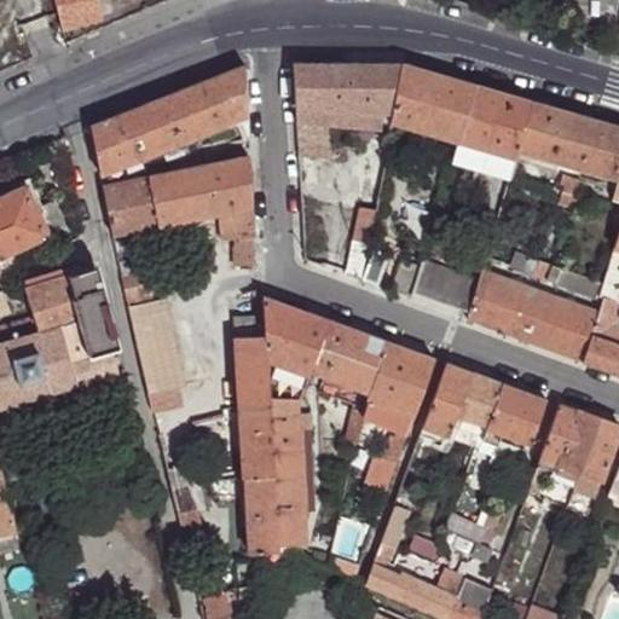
[(86,0),(58,6),(64,30),(102,21),(97,0),(86,0)]
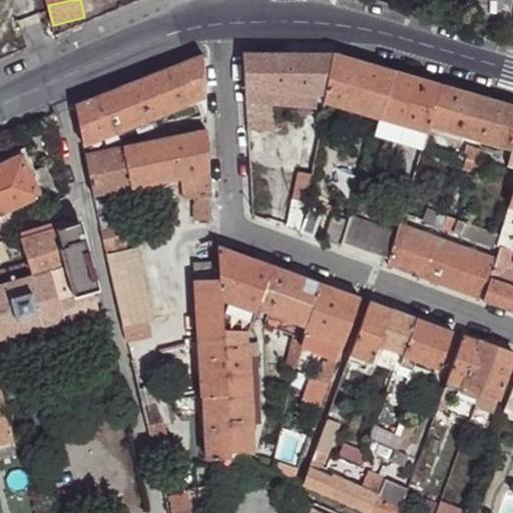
[(452,9),(449,20),(461,24),(464,13),(452,9)]
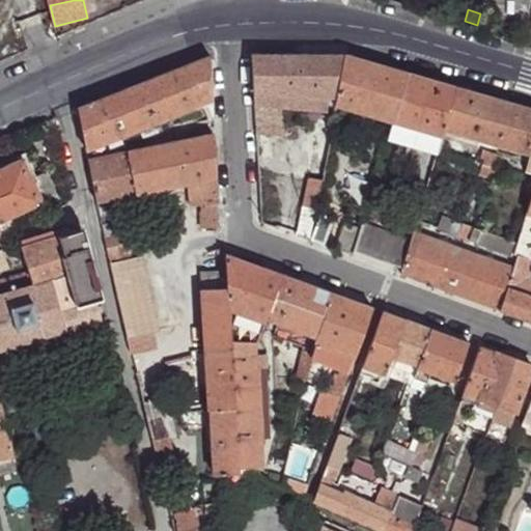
[(251,54),(253,90),(268,91),(302,94),(301,54),(251,54)]
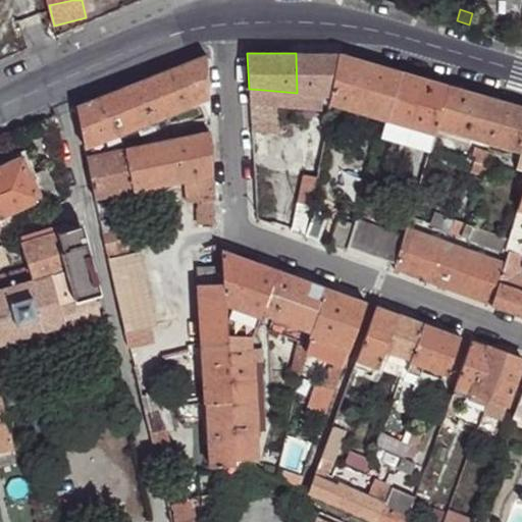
[(341,53),(296,53),(297,93),(322,95),(331,95),(341,53)]
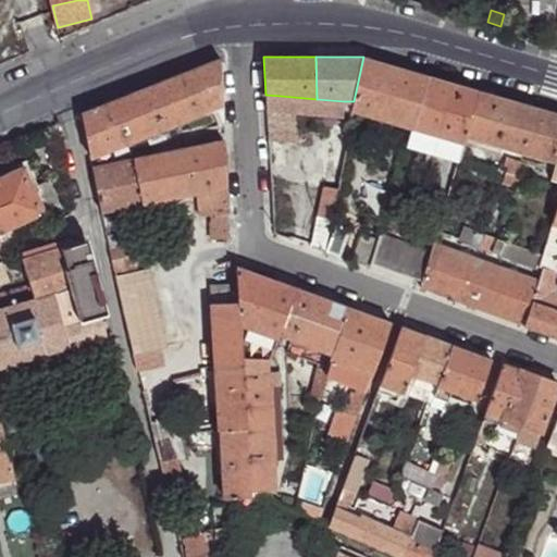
[(428,75),(363,57),(354,101),(353,110),(411,127),(428,75)]
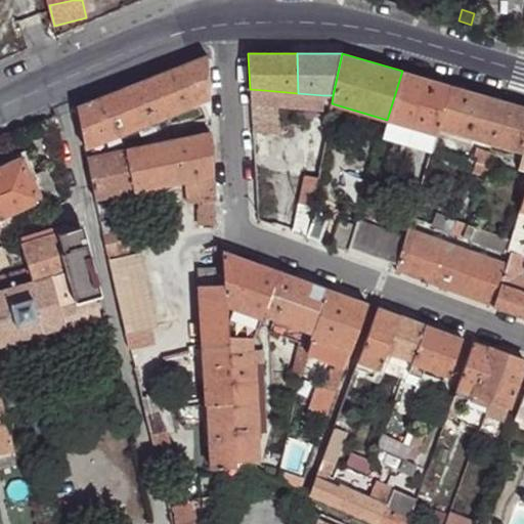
[(207,54),(79,106),(86,145),(97,141),(209,96),(207,54)]
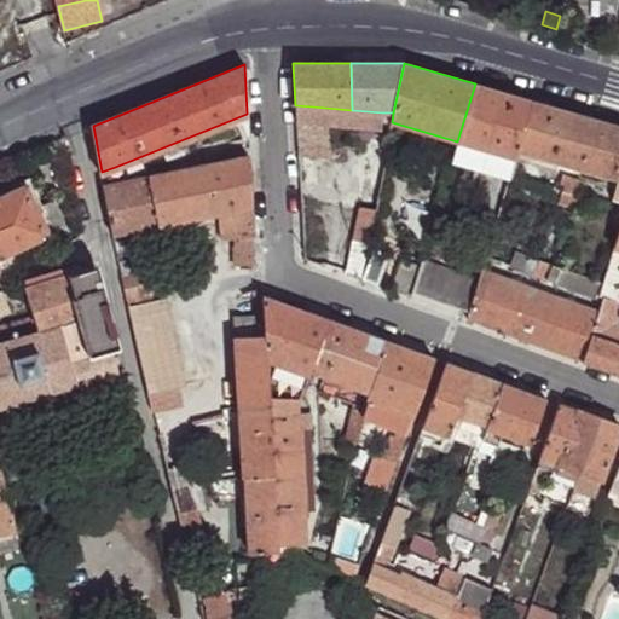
[(532,100),(475,84),(457,142),(515,158),(518,150),(532,100)]
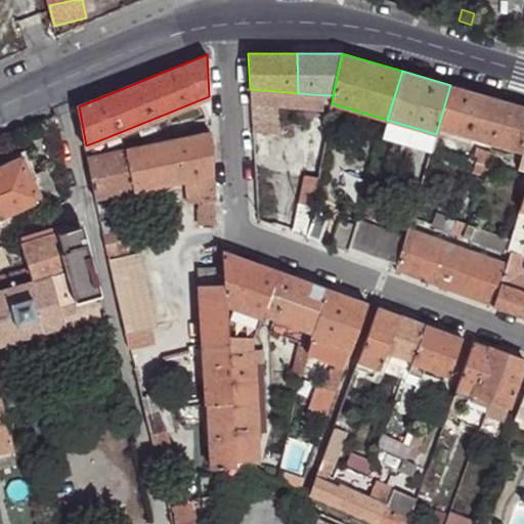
[(523,106),(450,85),(438,127),(523,151),(523,106)]
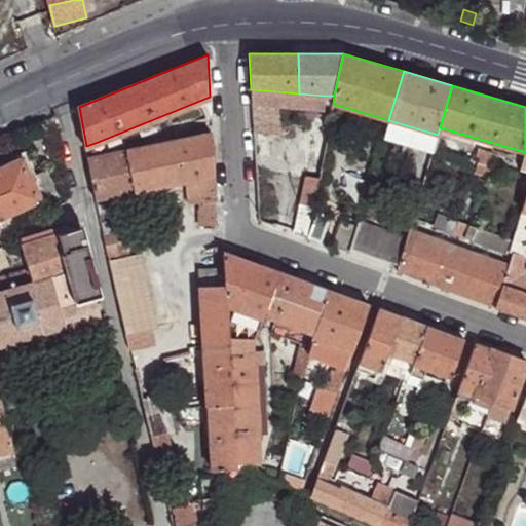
[(251,89),(251,103),(266,104),(265,90),(251,89)]
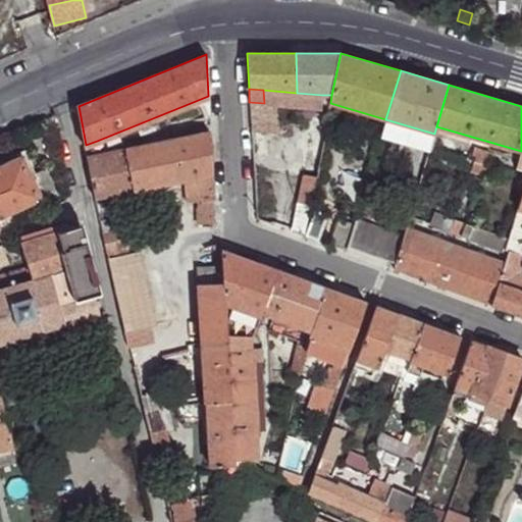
[(298,106),(297,93),(263,90),(264,103),(281,104),(298,106)]
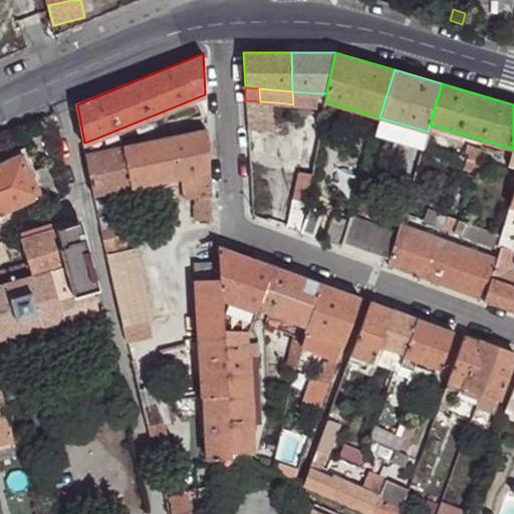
[(317,93),(292,91),(293,104),(316,106),(317,93)]
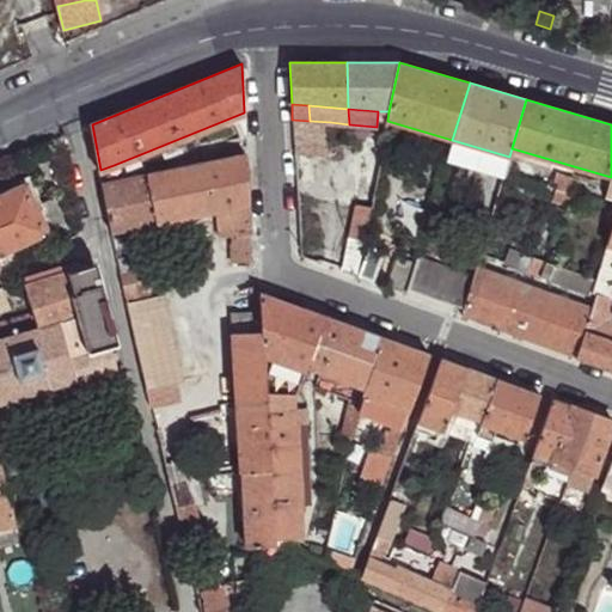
[(387,121),(389,111),(378,111),(377,127),(386,127),(387,121)]
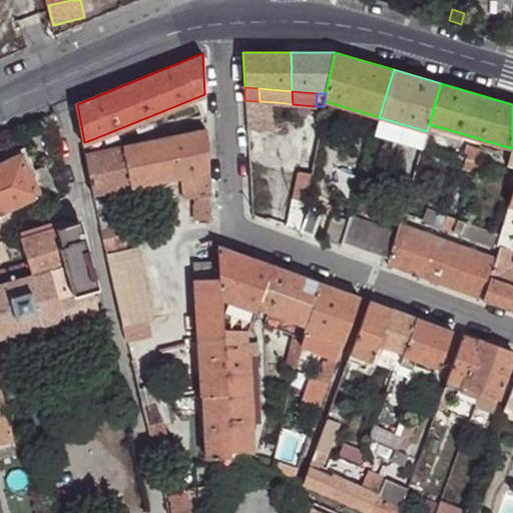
[(244,100),(246,132),(277,132),(277,102),(260,101),(244,100)]
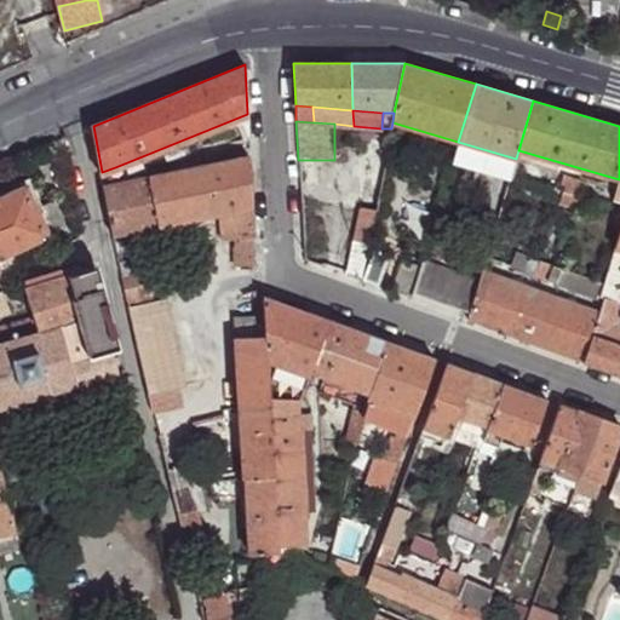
[(516,159),(458,142),(452,161),(511,178),(516,159)]
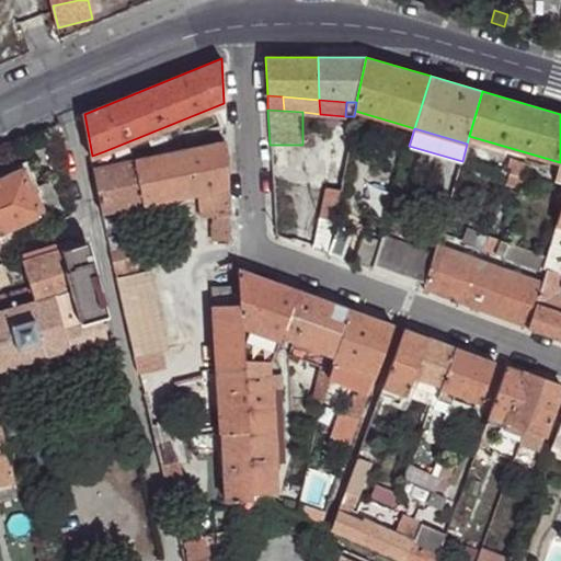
[(229,185),(226,142),(135,161),(142,204),(197,193),(229,185)]
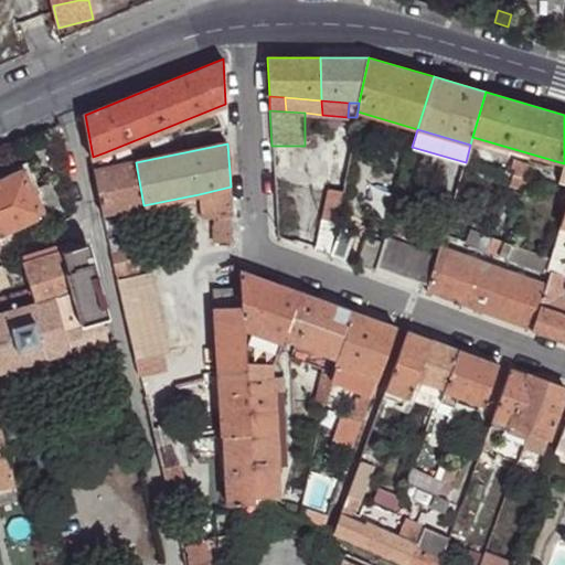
[(93,157),(94,166),(107,162),(105,152),(93,157)]
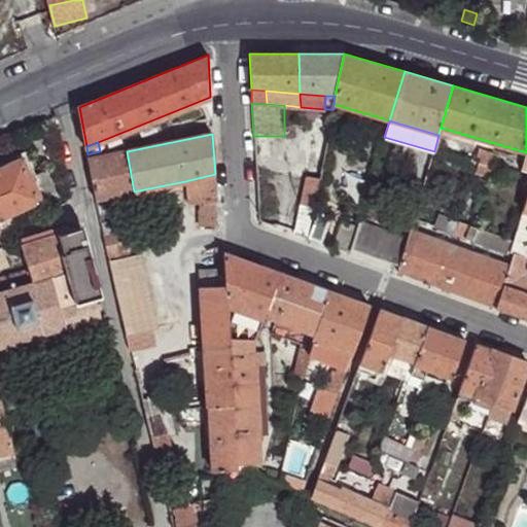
[(495,154),(479,149),(475,162),(492,167),(495,154)]
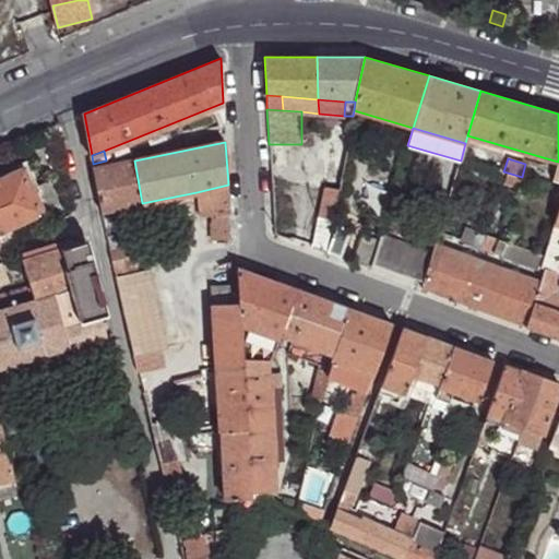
[(142,203),(134,161),(94,167),(102,212),(142,203)]
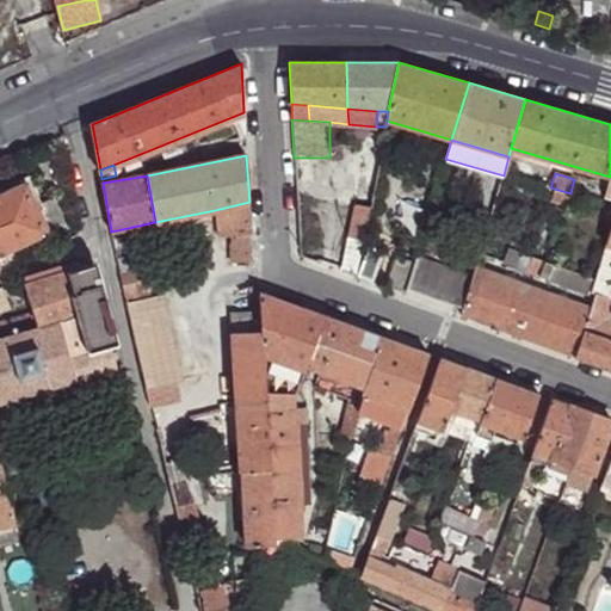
[(26,185),(0,197),(0,252),(10,247),(47,232),(36,205),(26,185)]
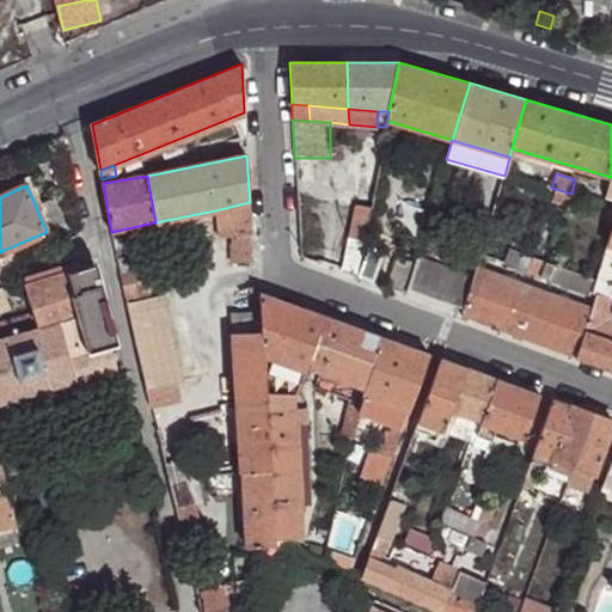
[(54,199),(36,206),(47,232),(66,224),(54,199)]
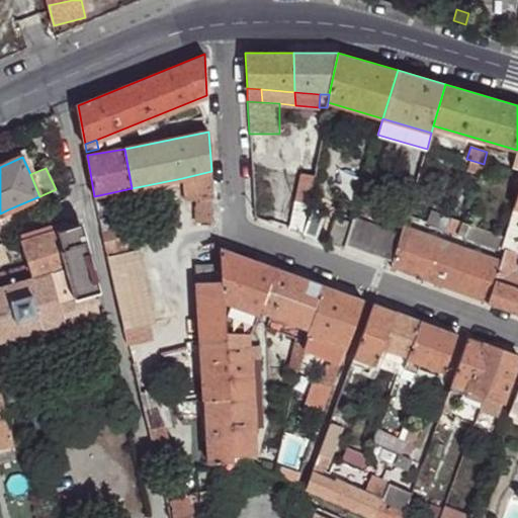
[(211,199),(211,171),(182,178),(183,200),(194,199),(211,199)]
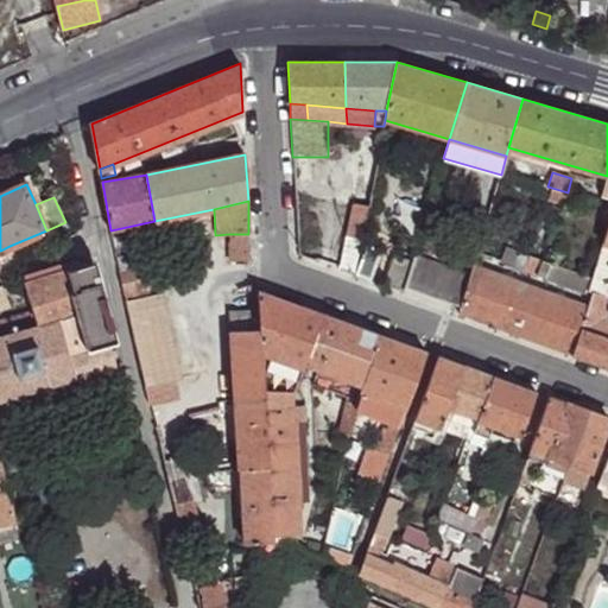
[(361,240),(368,206),(355,203),(348,238),(361,240)]
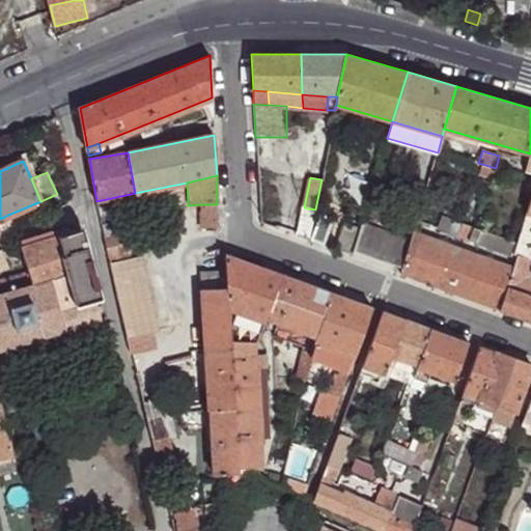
[(219,226),(217,204),(199,204),(200,228),(219,226)]
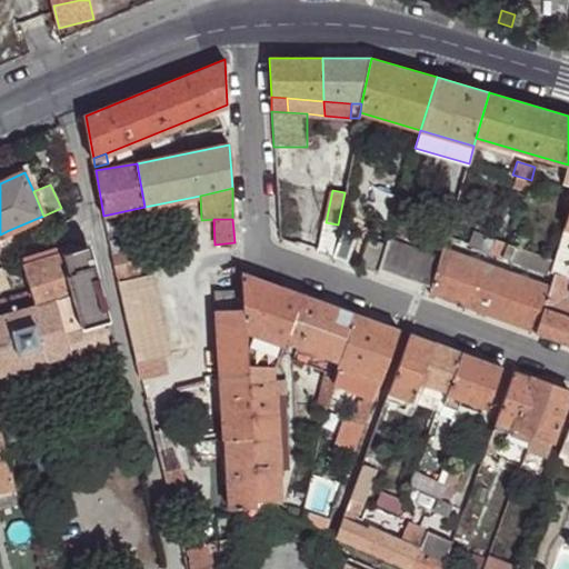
[(331,258),(338,225),(326,222),(323,221),(318,252),(331,258)]
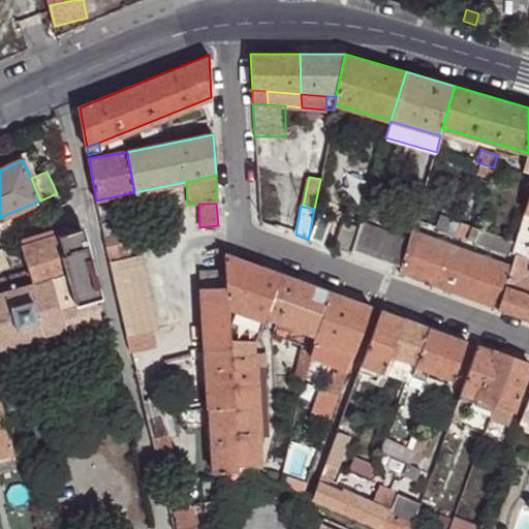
[(517,243),(512,253),(528,258),(528,213),(525,212),(517,243)]
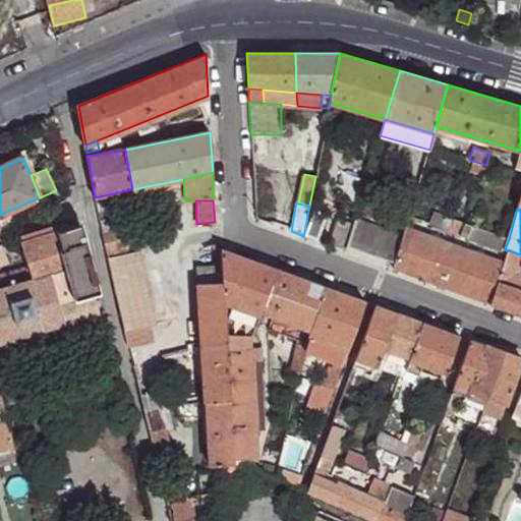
[(8,211),(0,215),(0,222),(3,229),(14,224),(8,211)]
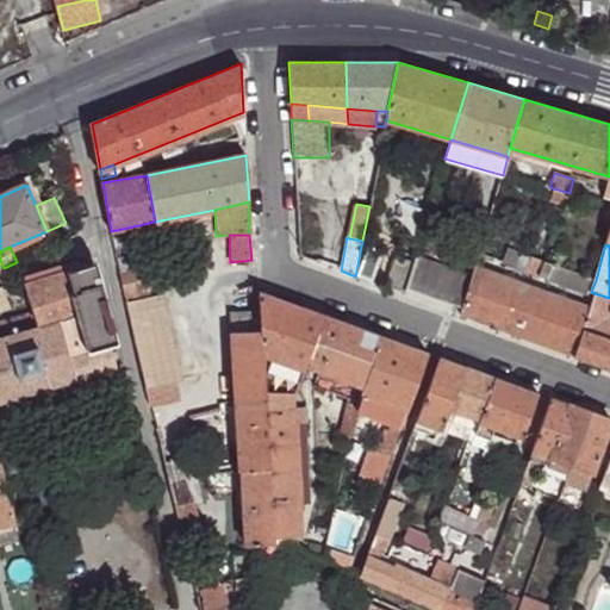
[(380,251),(366,247),(358,275),(372,281),(380,251)]
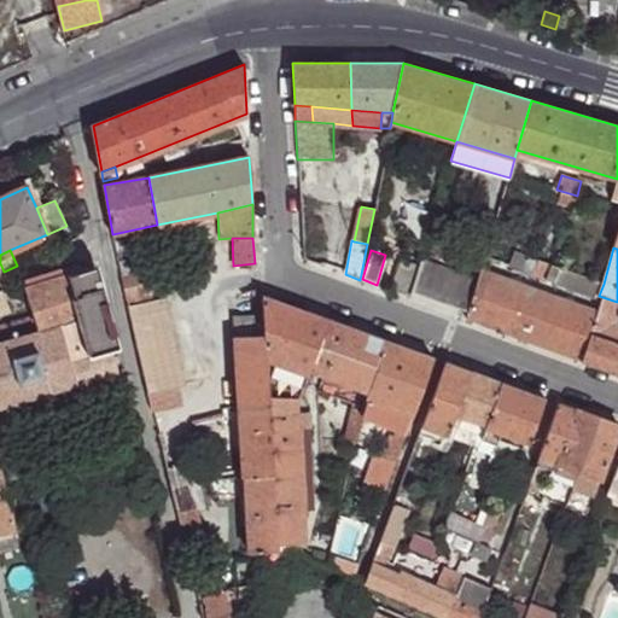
[(544,280),(551,264),(514,251),(508,267),(544,280)]
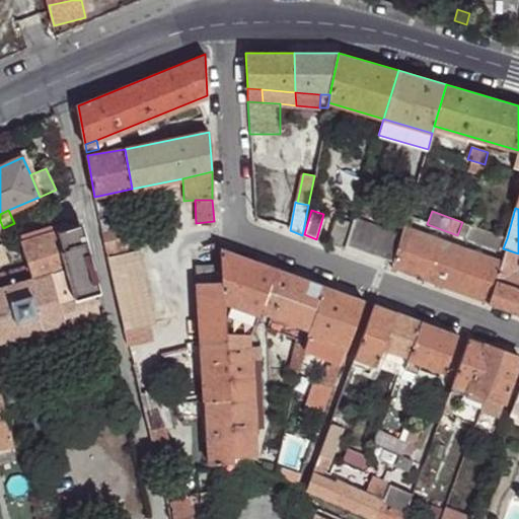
[(98,218),(100,225),(106,223),(105,216),(98,218)]
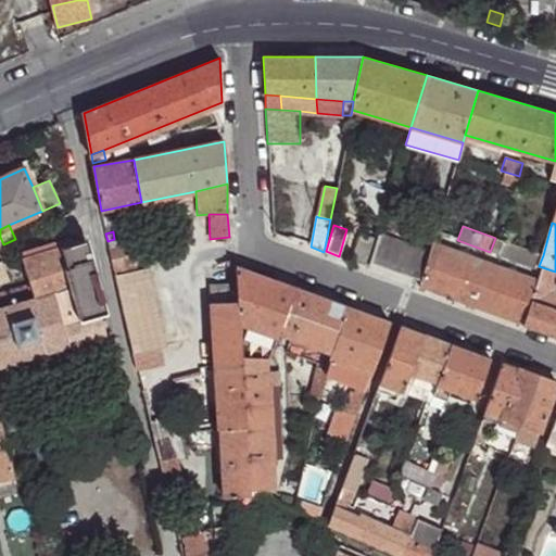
[(373,237),(358,234),(351,261),(365,266),(373,237)]
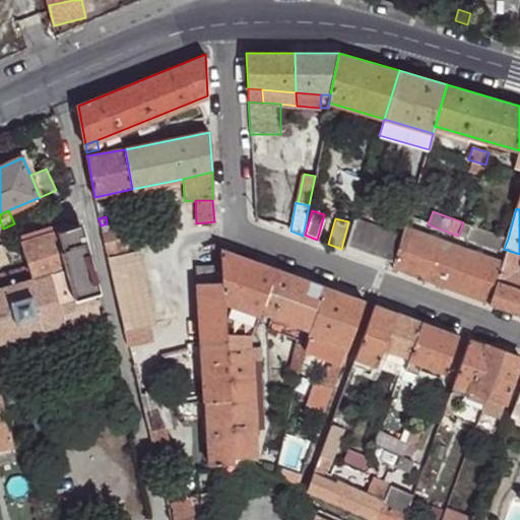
[(101,225),(107,253),(122,249),(120,233),(126,231),(124,219),(107,223),(101,225)]
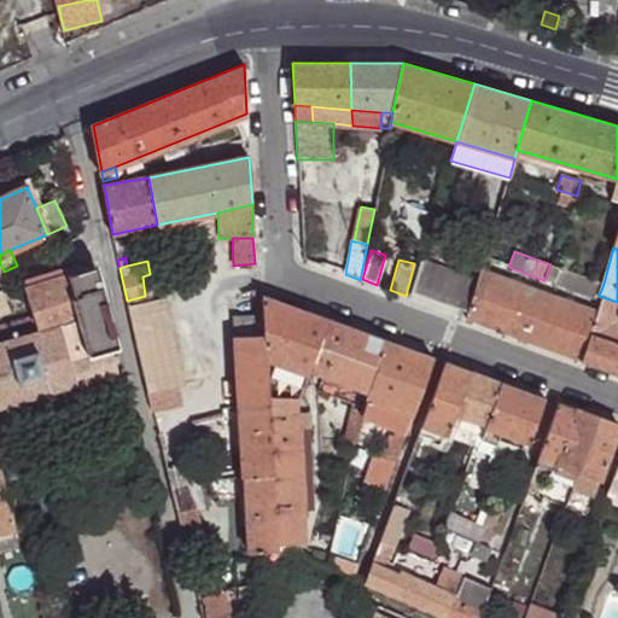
[(478,281),(420,261),(410,292),(470,314),(478,281)]
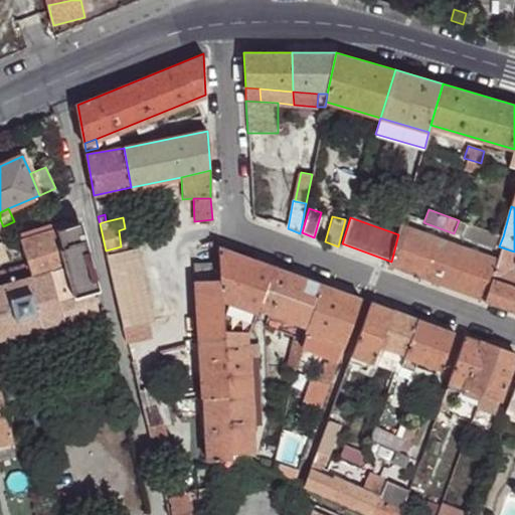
[(462,235),(467,222),(459,220),(454,233),(462,235)]
